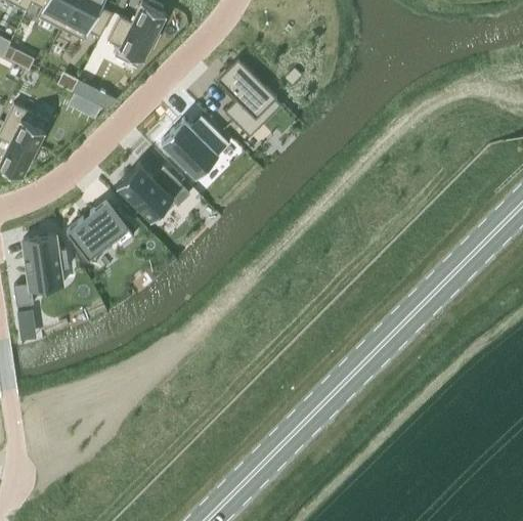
[(4,0),(28,11),(29,11),(33,3),(32,2),(33,0),(4,0)]
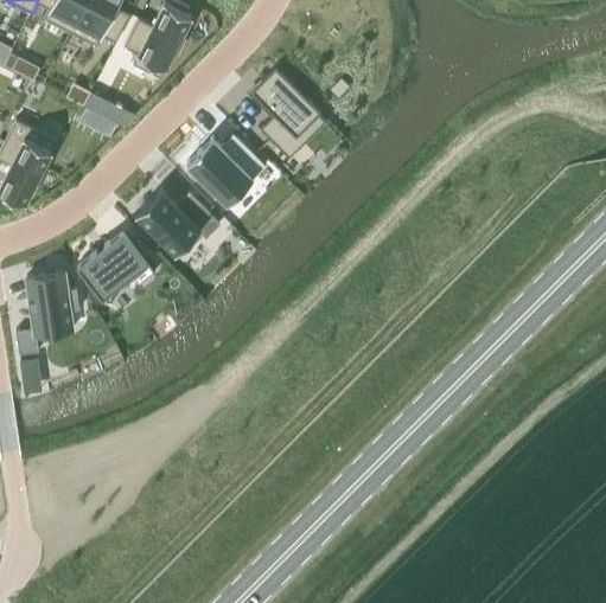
[(38,0),(37,2),(38,4),(50,10),(45,20),(71,33),(87,0),(38,0)]
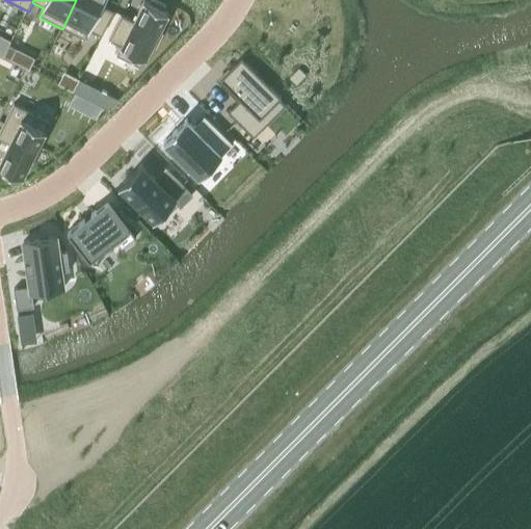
[(76,0),(62,29),(85,41),(89,32),(102,38),(114,14),(103,6),(105,0),(76,0)]
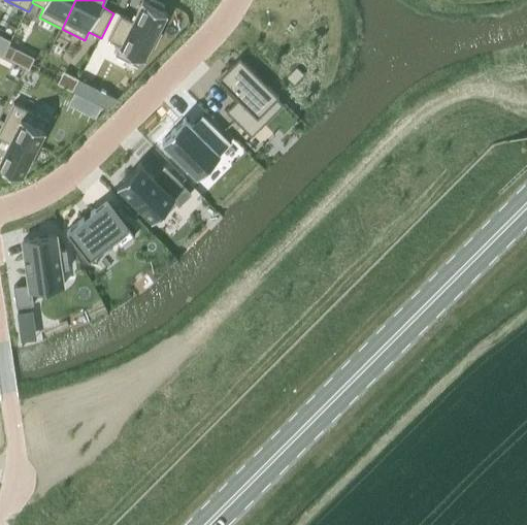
[(121,17),(108,41),(121,47),(117,57),(140,69),(152,47),(156,50),(163,35),(159,33),(167,15),(168,15),(168,14),(163,11),(165,7),(151,0),(149,4),(143,2),(143,3),(133,23),(121,17)]
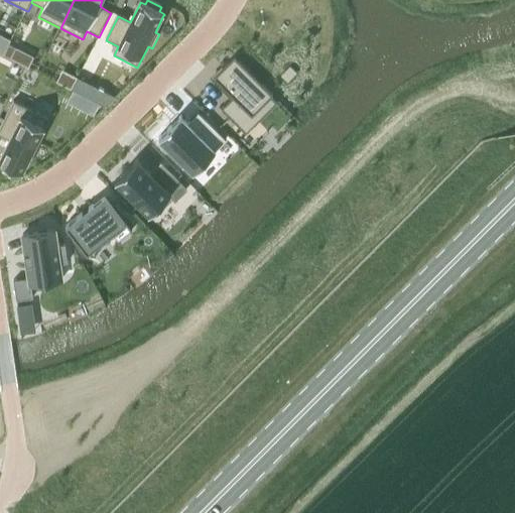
[(9,45),(4,56),(11,59),(16,49),(9,45)]
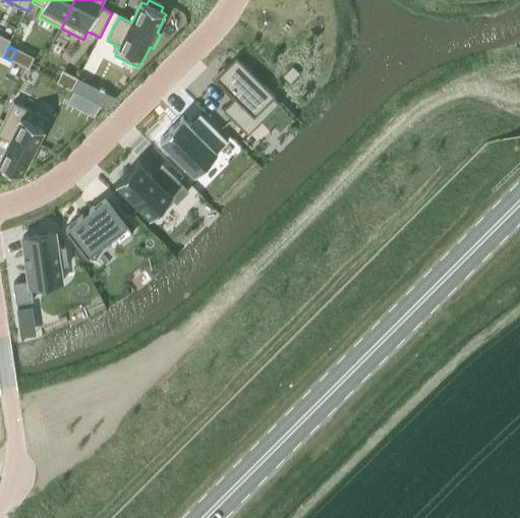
[(237,59),(216,80),(236,100),(224,111),(243,130),(254,119),(261,125),(281,105),(275,99),(276,98),(237,59)]
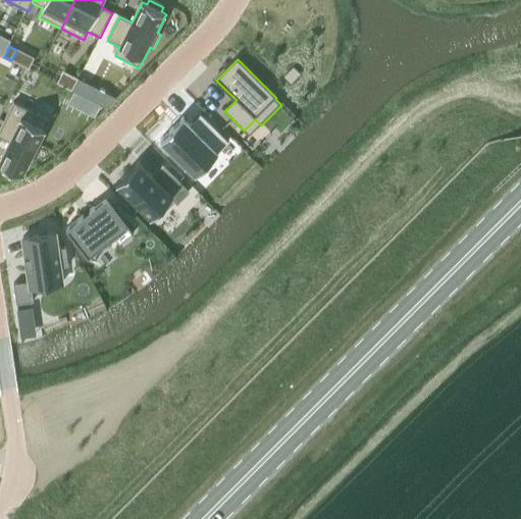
[(14,103),(0,131),(0,138),(9,143),(0,160),(0,163),(4,166),(2,170),(15,177),(17,173),(23,176),(23,174),(50,121),(14,103)]
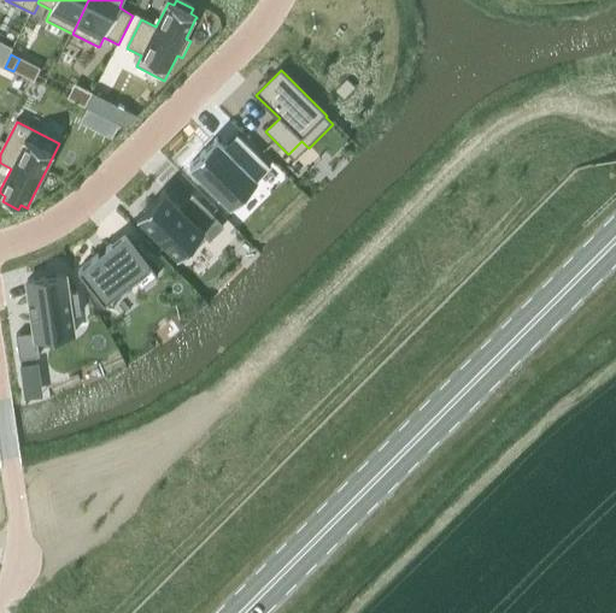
[(217,140),(191,166),(232,206),(271,170),(239,136),(227,148),(217,140)]
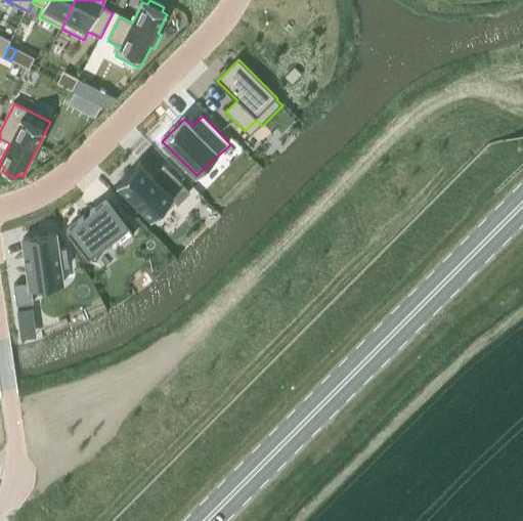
[(140,163),(117,186),(118,187),(119,186),(153,219),(150,220),(151,221),(173,200),(178,206),(190,193),(164,168),(154,178),(140,165),(141,164),(140,163)]
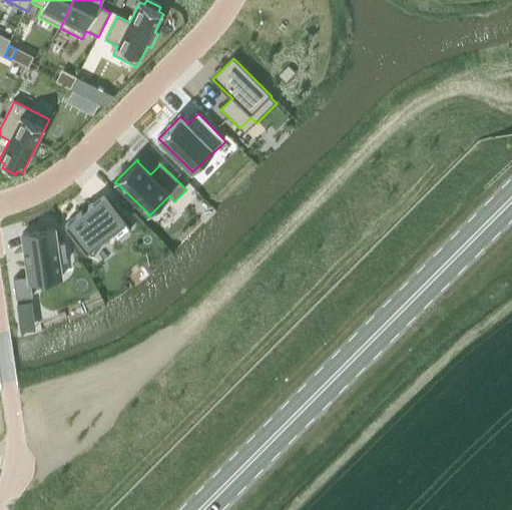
[(93,204),(66,225),(87,252),(112,233),(126,222),(107,198),(104,195),(93,204)]
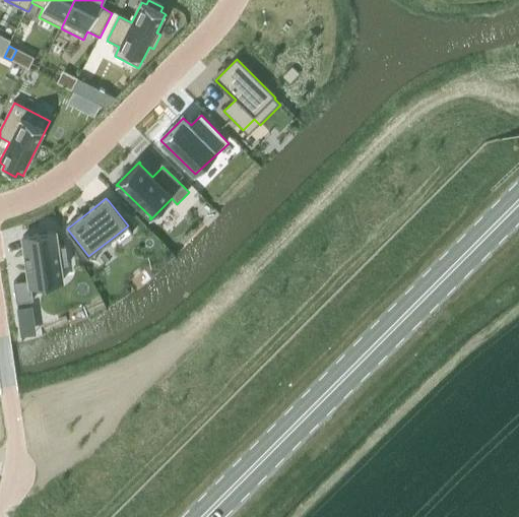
[(29,281),(14,283),(17,304),(34,302),(31,287),(63,283),(61,267),(69,266),(66,248),(58,250),(56,234),(23,238),(29,281)]
